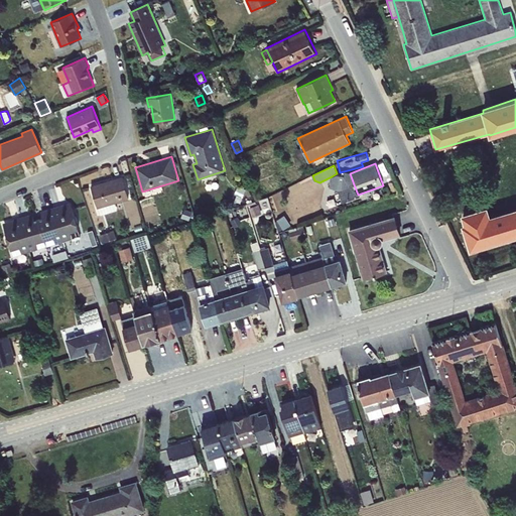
[(354,184),(350,173),(344,171),(343,175),(337,173),(332,176),(330,187),(341,189),(354,184)]
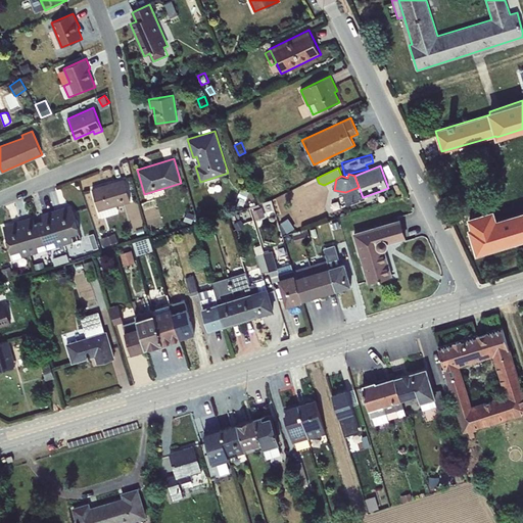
[(124,178),(92,188),(98,211),(117,205),(131,201),(124,178)]
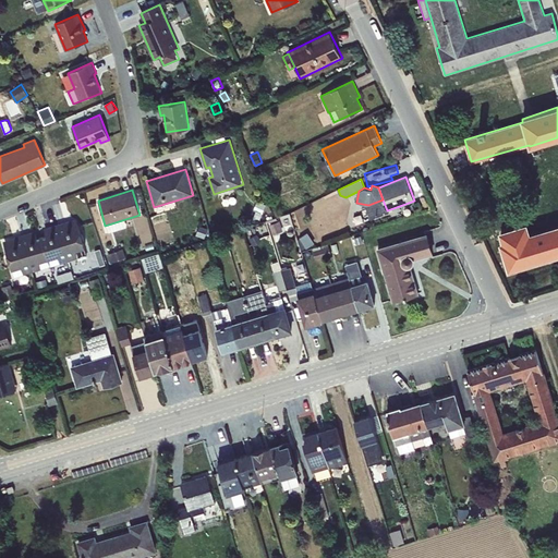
[(383,199),(368,205),(367,207),(371,219),(388,213),(387,210),(383,199)]
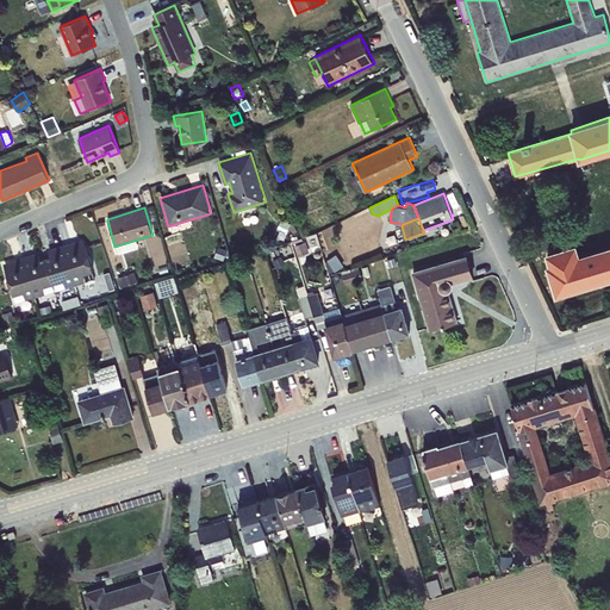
[(281,219),(278,229),(287,234),(291,224),(281,219)]
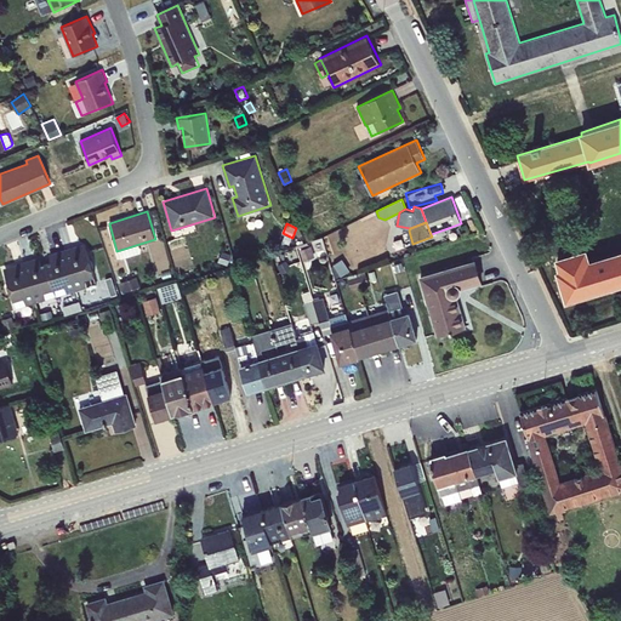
[(292,238),(283,233),(279,240),(289,244),(292,238)]
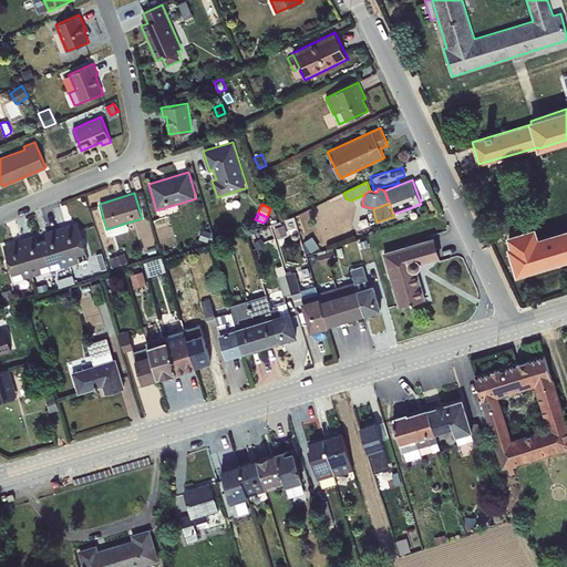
[(48,238),(42,240),(49,264),(50,264),(60,261),(61,267),(79,261),(78,255),(86,253),(78,223),(44,232),(48,238)]
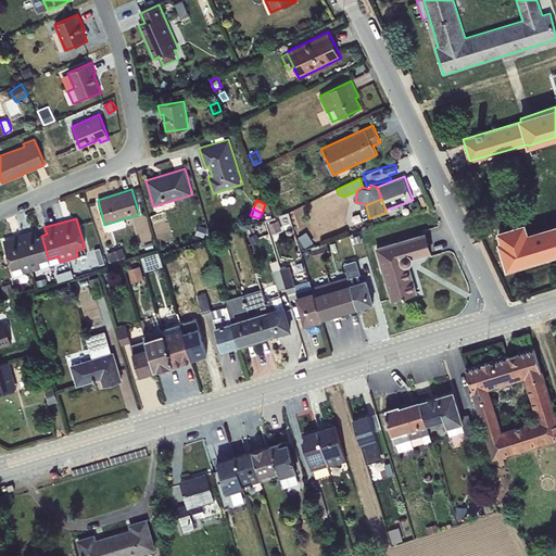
[(125,218),(104,225),(109,231),(127,226),(125,218)]
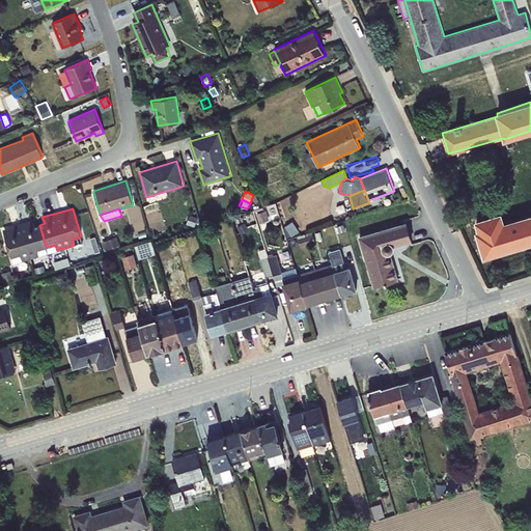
[(266,210),(256,214),(259,223),(269,220),(266,210)]
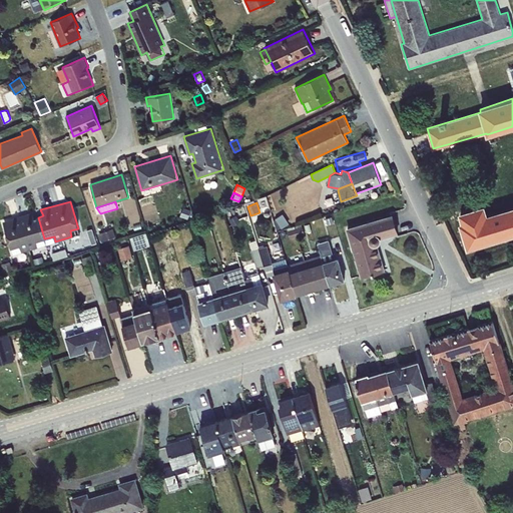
[(329,205),(321,208),(324,215),(332,213),(329,205)]
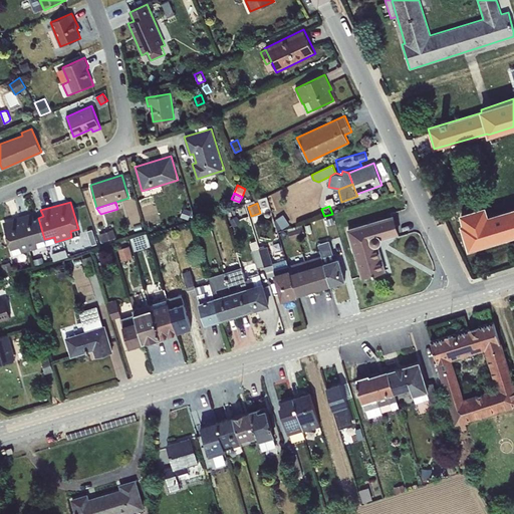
[(461,224),(468,249),(513,235),(513,207),(488,215),(485,206),(460,214),(463,223),(461,224)]
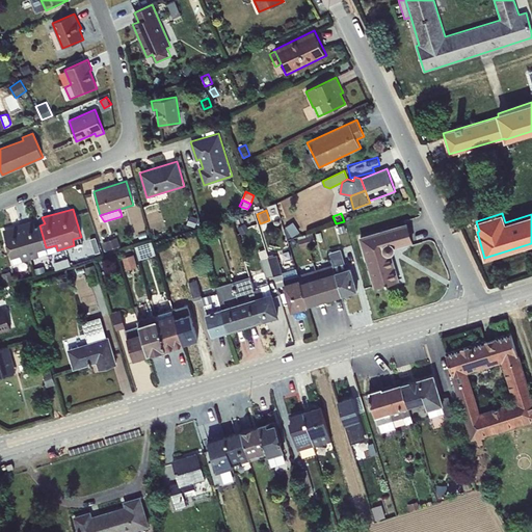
[(190,215),(187,223),(195,227),(198,218),(190,215)]
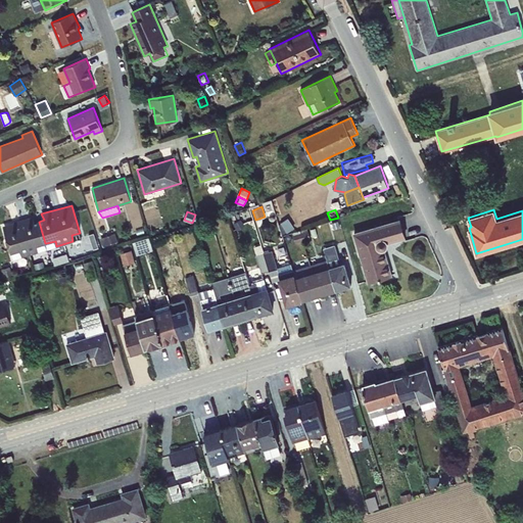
[(45,243),(39,222),(35,223),(34,217),(3,226),(11,253),(12,252),(19,250),(21,256),(39,252),(39,251),(37,246),(45,243)]
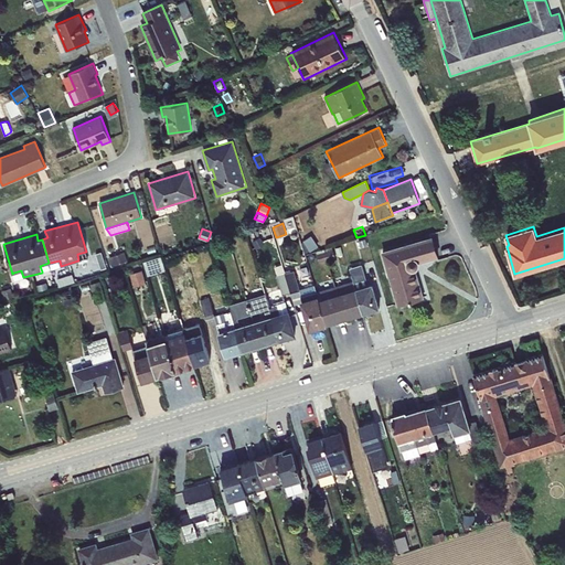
[(382,252),(397,305),(424,298),(416,269),(416,268),(417,268),(417,267),(418,266),(418,265),(418,264),(418,263),(438,256),(433,236),(382,252)]
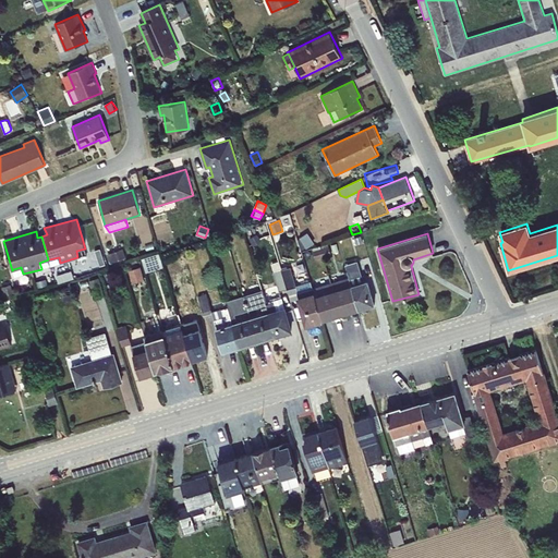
[(257,234),(249,239),(253,245),(262,241),(257,234)]
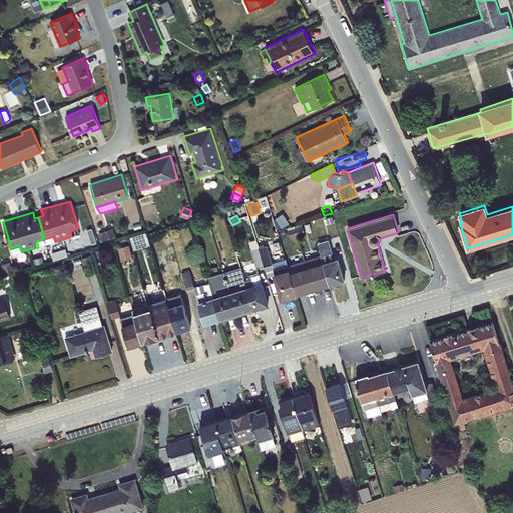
[(332,215),(325,217),(327,224),(334,222),(332,215)]
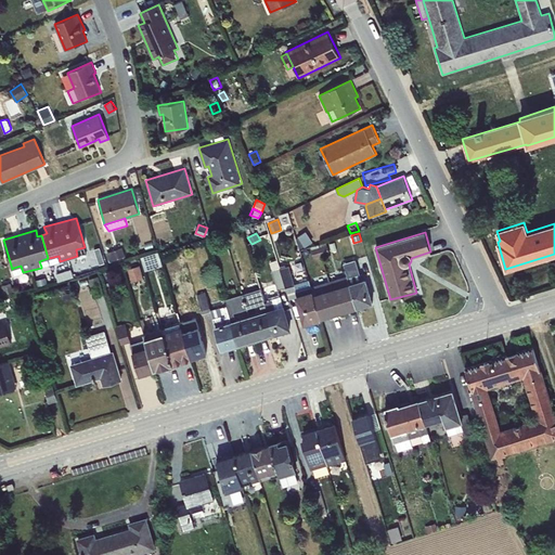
[(217,236),(209,239),(211,248),(220,245),(217,236)]
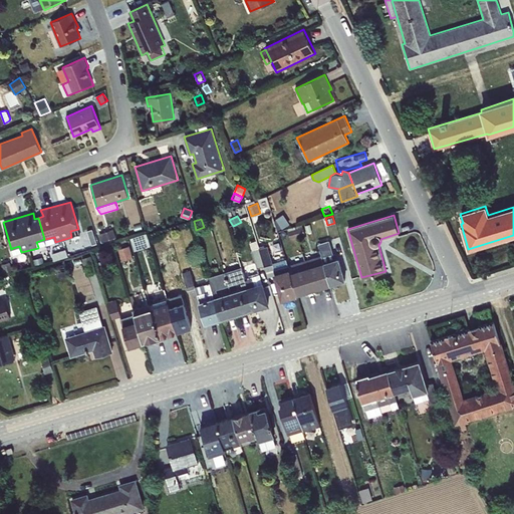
[(302,227),(288,232),(290,240),(305,235),(302,227)]
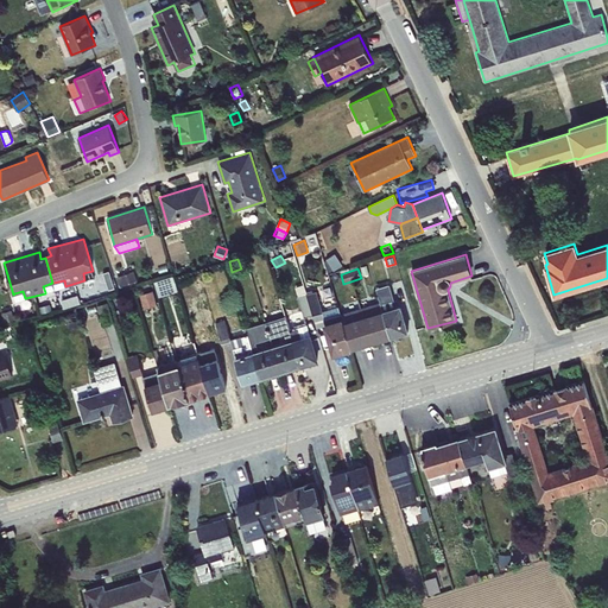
[(95,280),(93,271),(83,273),(84,280),(86,283),(95,280)]
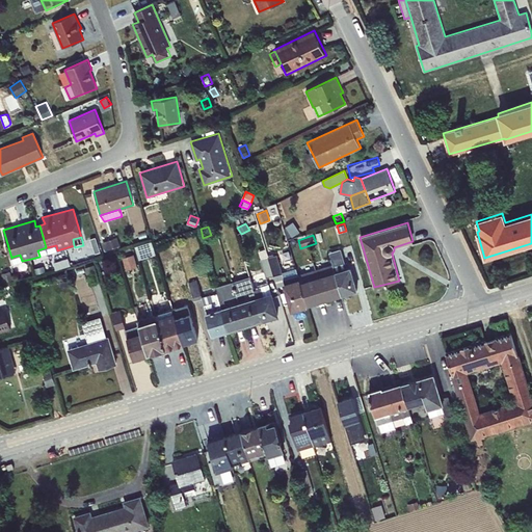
[(118,237),(103,242),(105,251),(121,246),(118,237)]
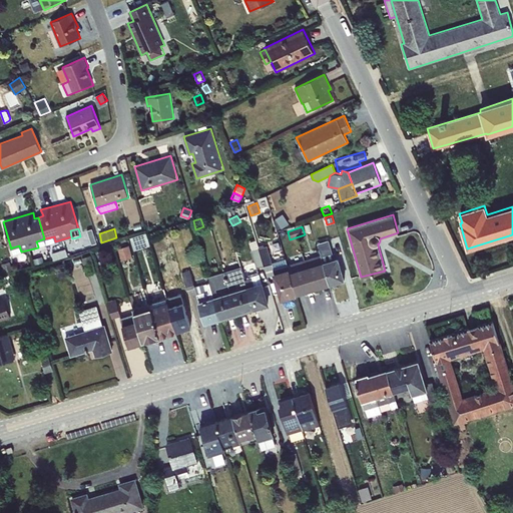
[(133,235),(135,248),(150,246),(148,233),(133,235)]
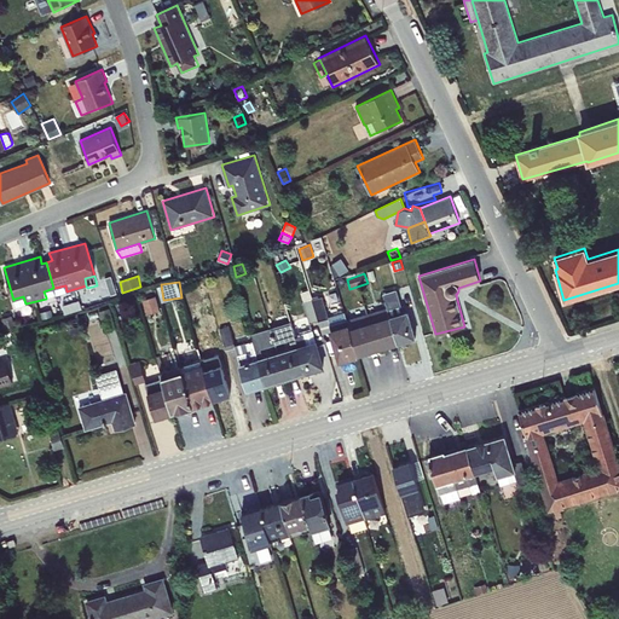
[(65,285),(55,288),(56,295),(67,291),(65,285)]
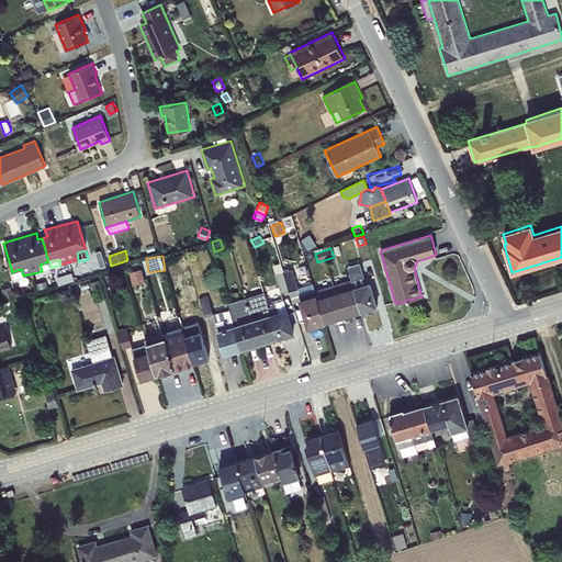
[(101,259),(94,268),(100,272),(107,262),(101,259)]
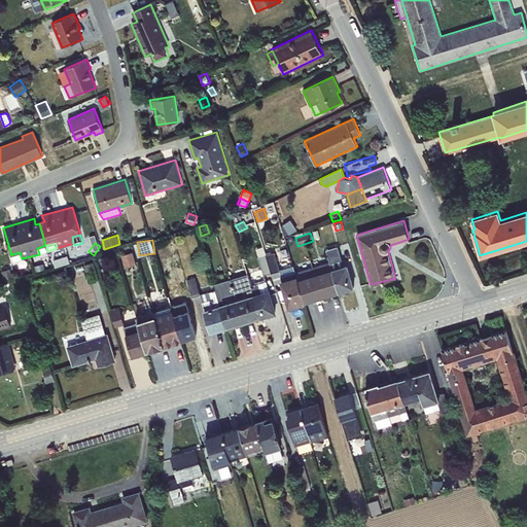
[(47,251),(46,245),(45,245),(37,248),(39,253),(47,251)]
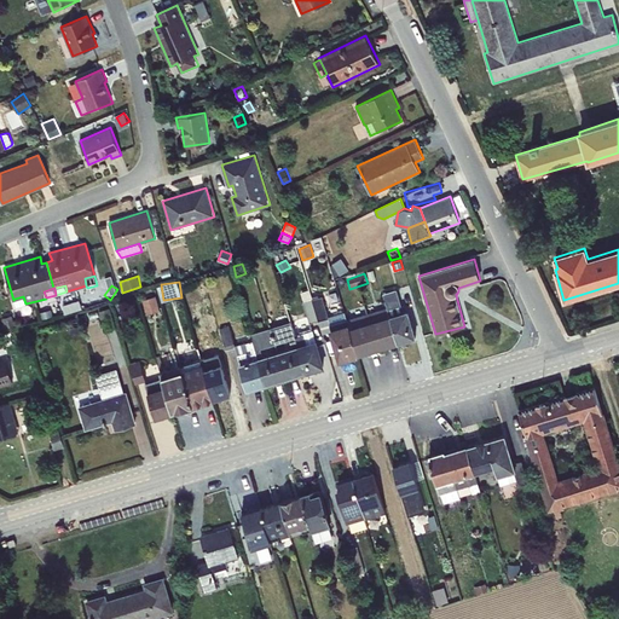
[(155,289),(142,293),(148,314),(160,311),(155,289)]
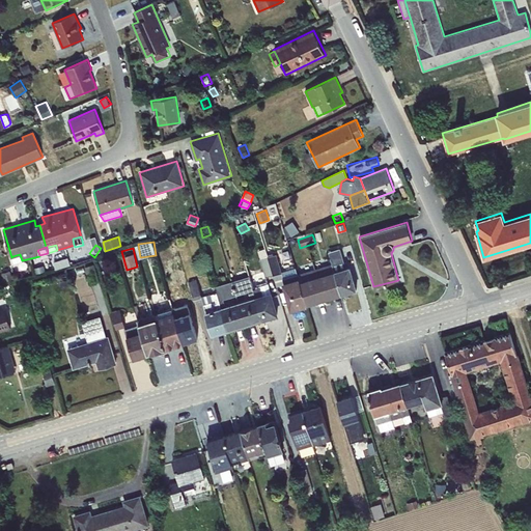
[(332,264),(334,271),(345,268),(339,248),(329,252),(332,264)]
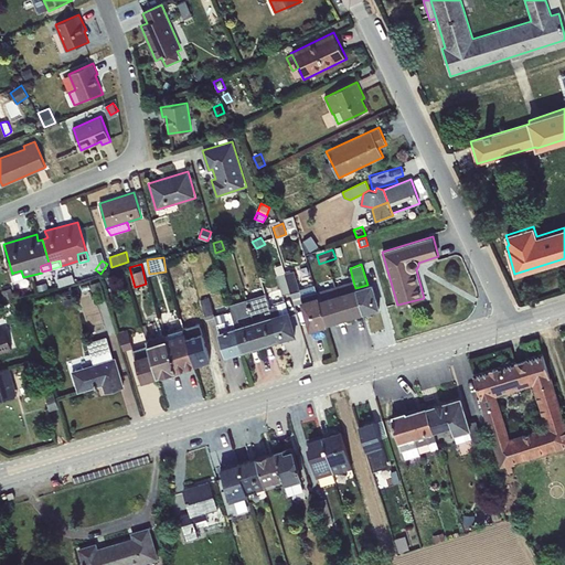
[(14,280),(23,277),(21,270),(13,273),(14,280)]
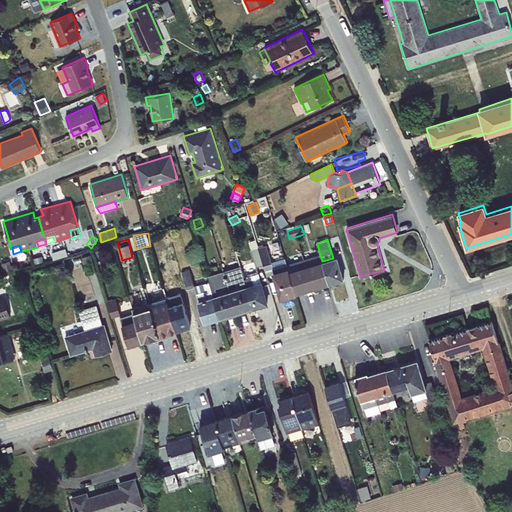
[(263,265),(271,263),(271,261),(266,245),(258,247),(263,265)]
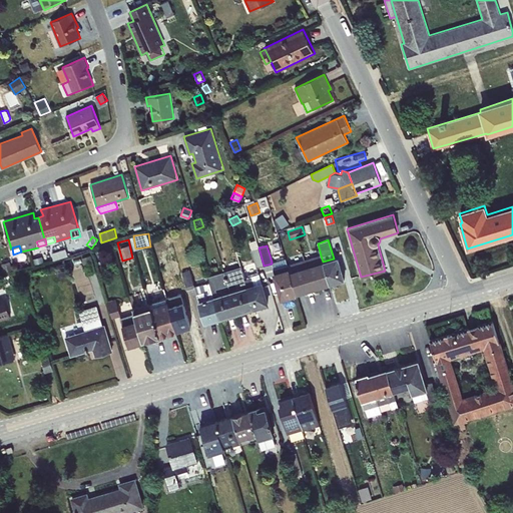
[(264,266),(259,247),(251,250),(257,268),(264,266)]
